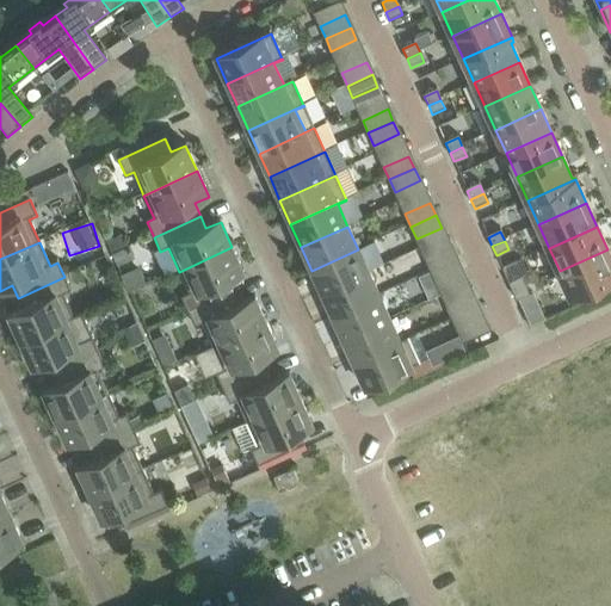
[(232,247),(179,272),(189,295),(181,298),(189,314),(235,292),(229,280),(244,273),(232,247)]
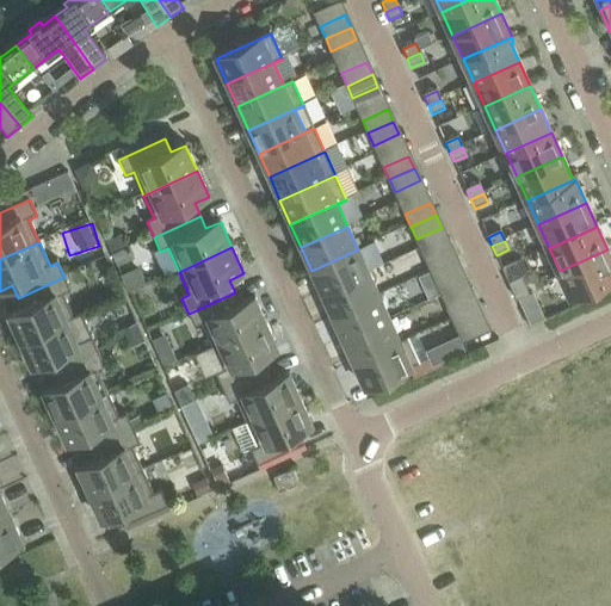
[(369,273),(358,249),(312,271),(322,295),(369,273)]
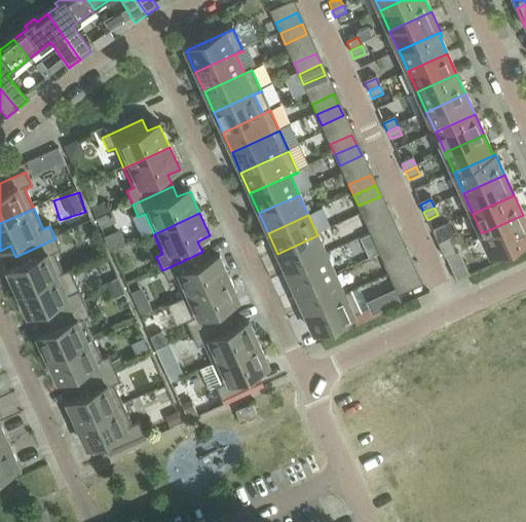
[(367,225),(372,235),(393,226),(388,215),(367,225)]
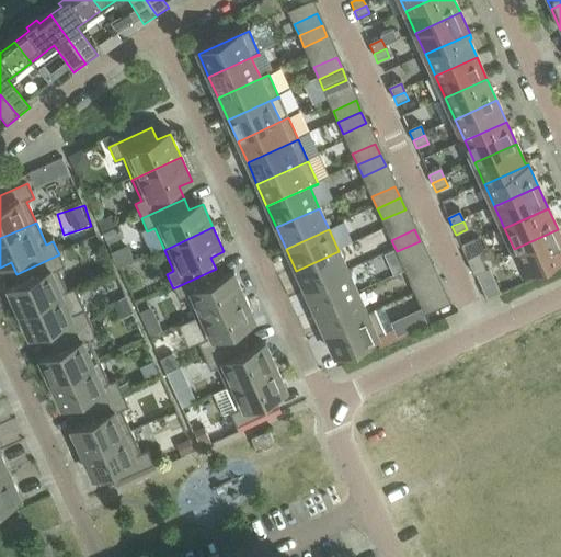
[(560,259),(560,236),(558,229),(514,249),(526,275),(560,259)]
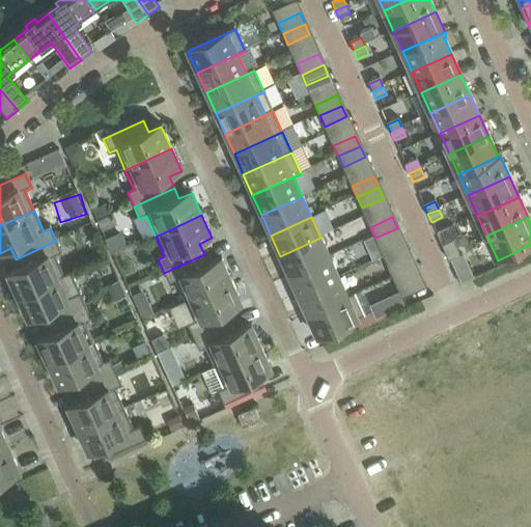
[(397,228),(375,238),(380,249),(401,239),(397,228)]
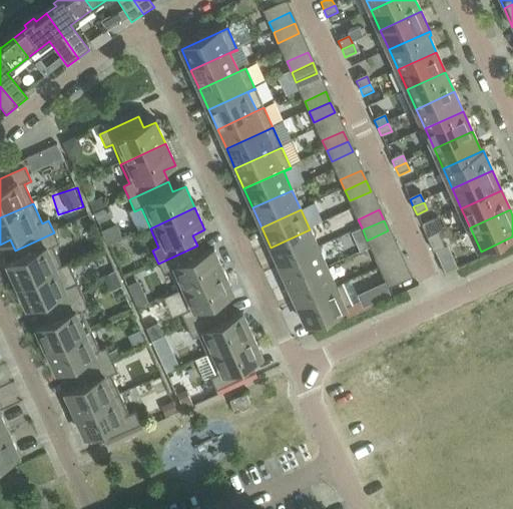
[(271,247),(280,267),(319,249),(310,229),(271,247)]
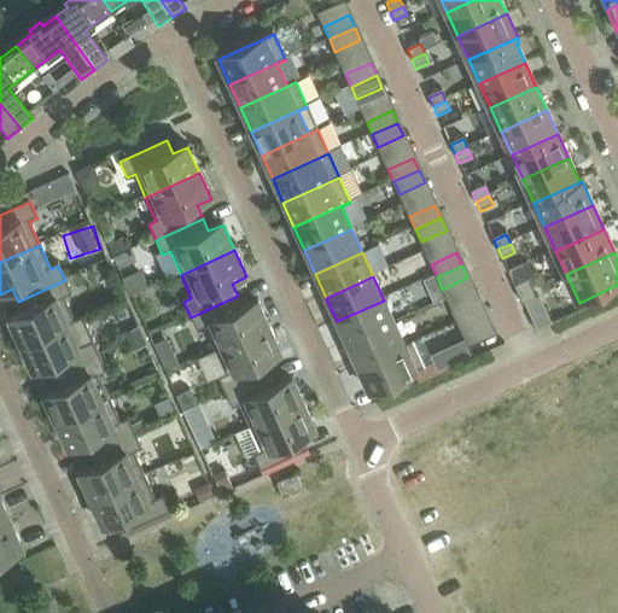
[(73,296),(65,280),(18,302),(24,314),(10,321),(21,346),(75,322),(64,299),(73,296)]
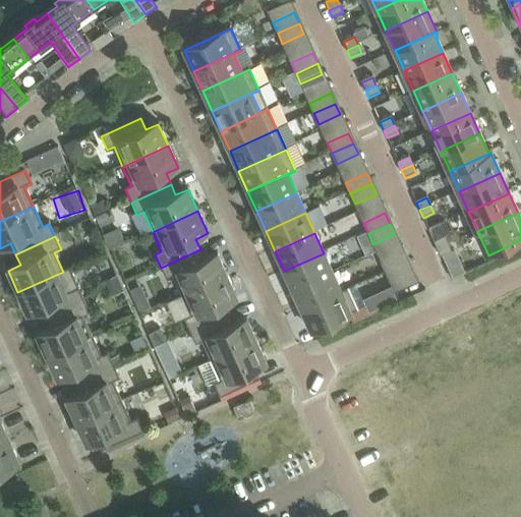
[(435,242),(438,250),(449,245),(445,237),(435,242)]
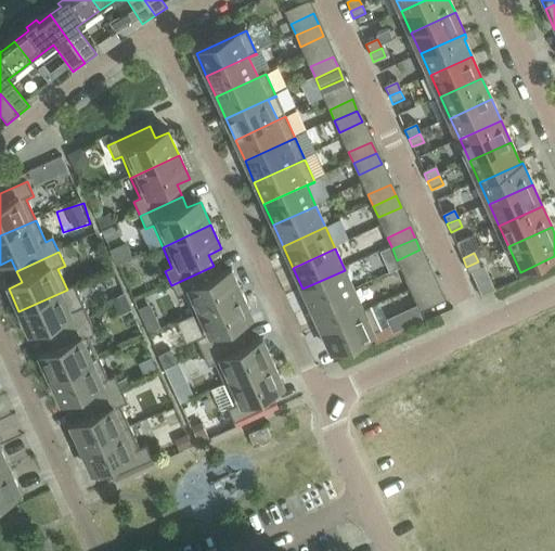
[(481,270),(478,261),(466,267),(469,274),(481,270)]
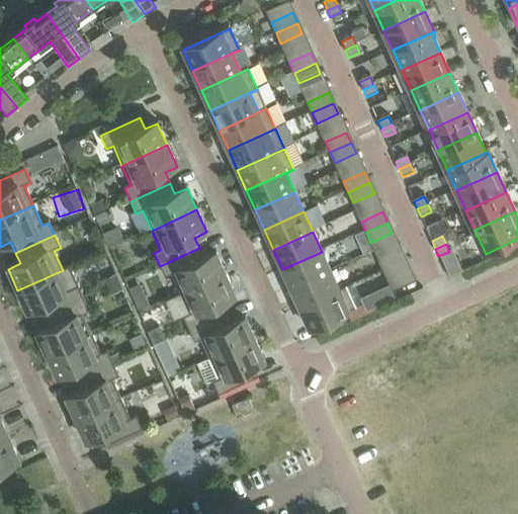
[(172,275),(180,295),(226,274),(217,253),(203,259),(199,248),(160,266),(165,278),(172,275)]
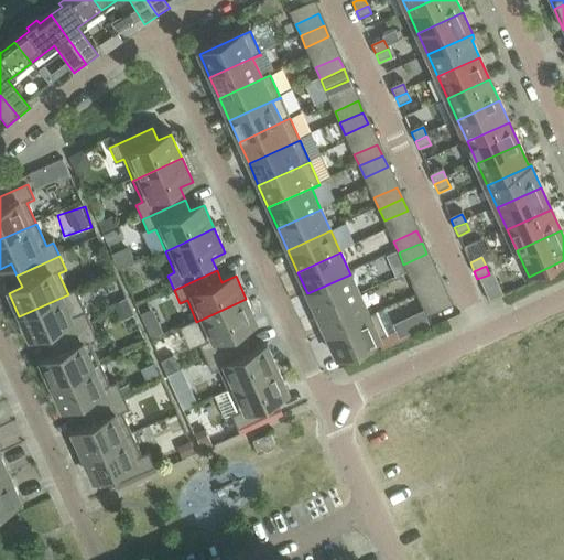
[(495,273),(484,279),(494,300),(505,294),(495,273)]
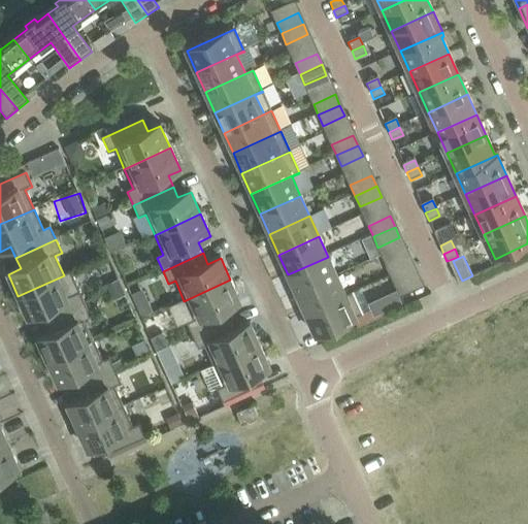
[(328,257),(288,274),(297,295),(337,277),(328,257)]
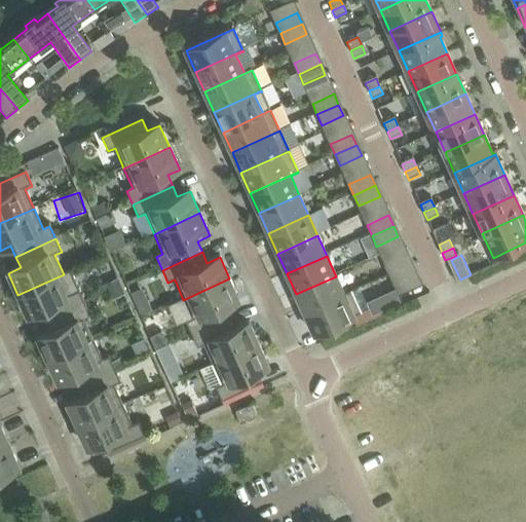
[(385,265),(389,276),(411,266),(407,256),(385,265)]
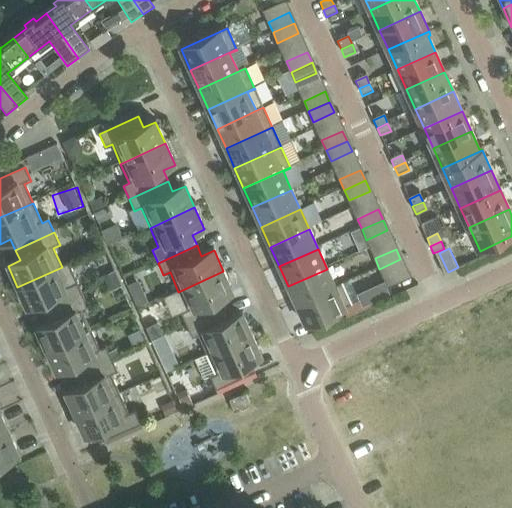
[(400,259),(379,269),(384,279),(405,270),(400,259)]
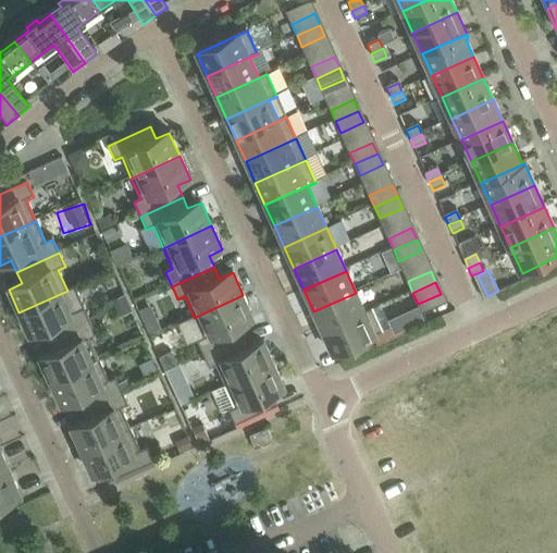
[(42,330),(48,342),(90,322),(84,309),(77,311),(67,291),(19,312),(29,336),(42,330)]
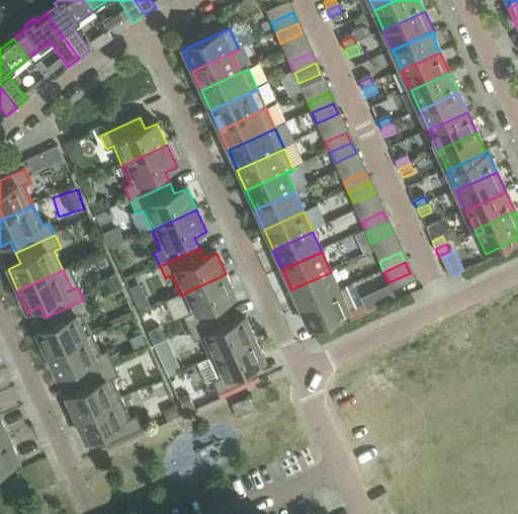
[(291,289),(300,310),(347,288),(347,287),(340,290),(331,272),(291,289)]
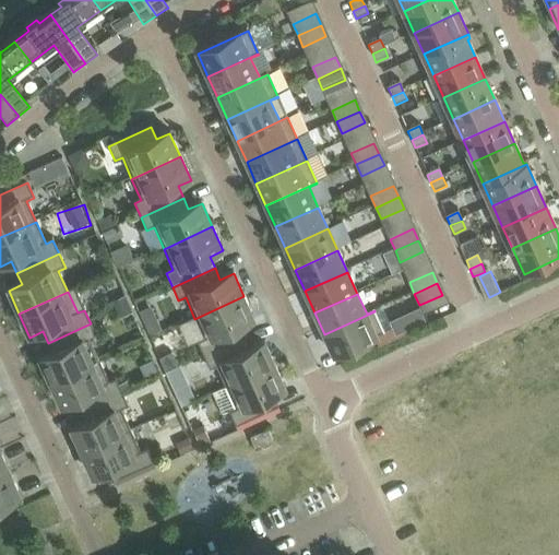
[(244,296),(194,319),(204,340),(198,343),(204,357),(247,338),(241,327),(254,320),(244,296)]
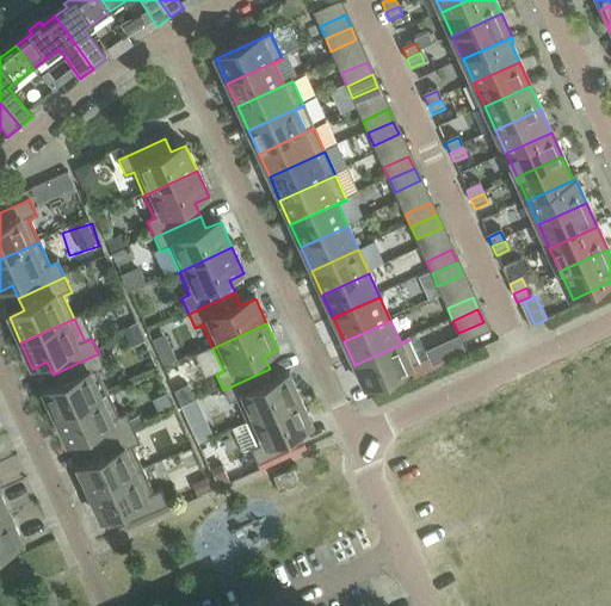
[(436,368),(468,348),(460,334),(427,353),(436,368)]
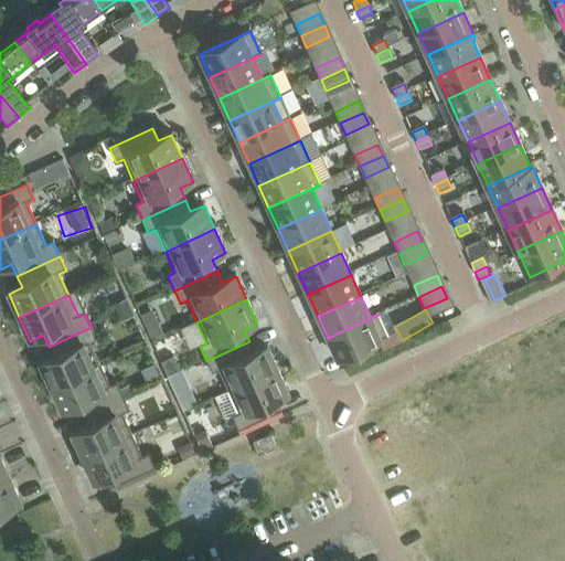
[(379,315),(328,338),(338,360),(355,352),(358,357),(371,351),(369,347),(390,337),(379,315)]
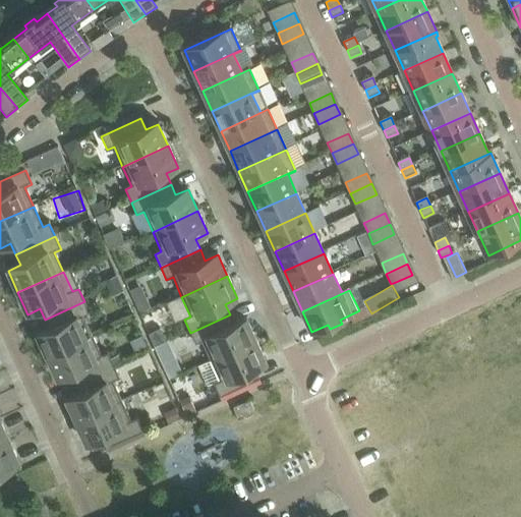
[(84,301),(45,320),(50,331),(38,336),(47,358),(93,337),(83,318),(91,314),(84,301)]
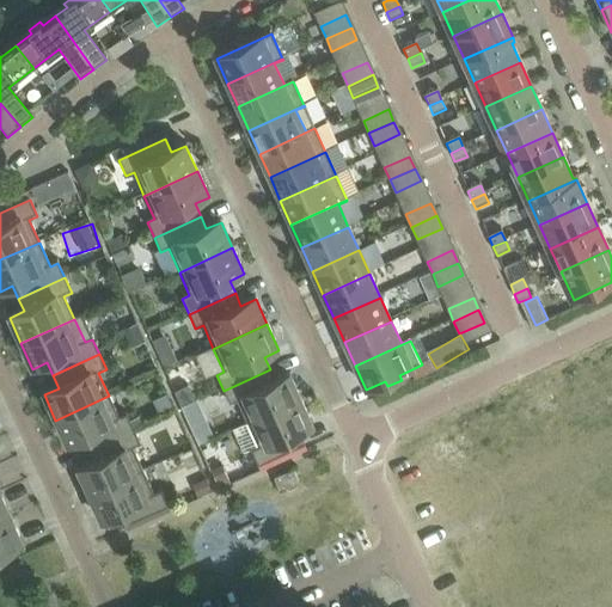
[(238,403),(248,425),(301,400),(291,375),(275,382),(270,369),(224,391),(230,405),(238,403)]
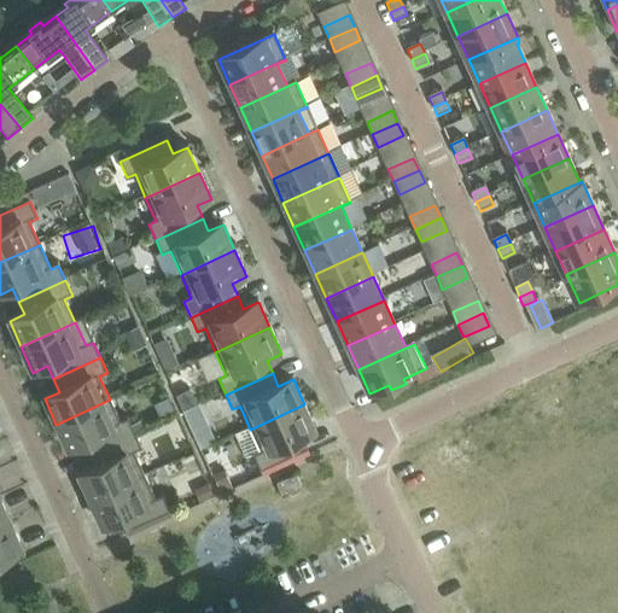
[(110,400),(56,425),(68,450),(82,444),(88,456),(135,436),(128,420),(121,424),(110,400)]
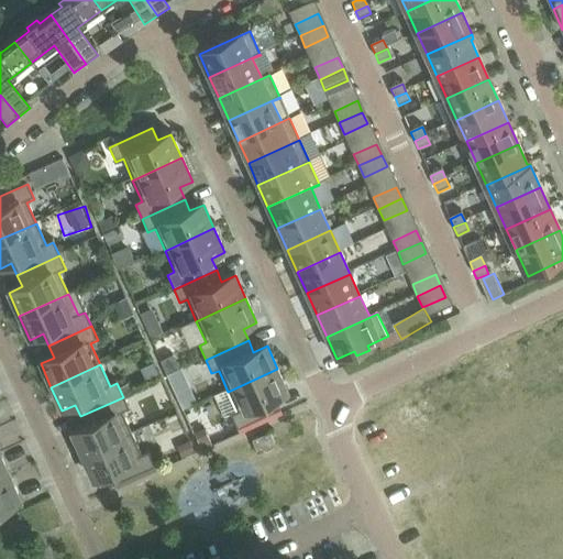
[(277,369),(228,392),(238,414),(231,416),(238,431),(280,412),(275,399),(288,393),(277,369)]
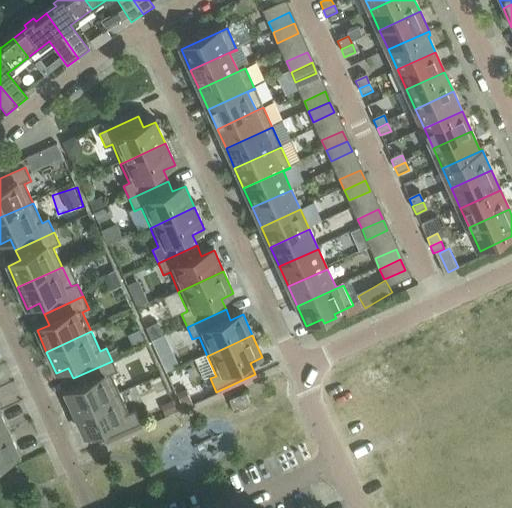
[(112,361),(73,378),(78,389),(66,394),(75,416),(120,395),(111,376),(118,373),(112,361)]
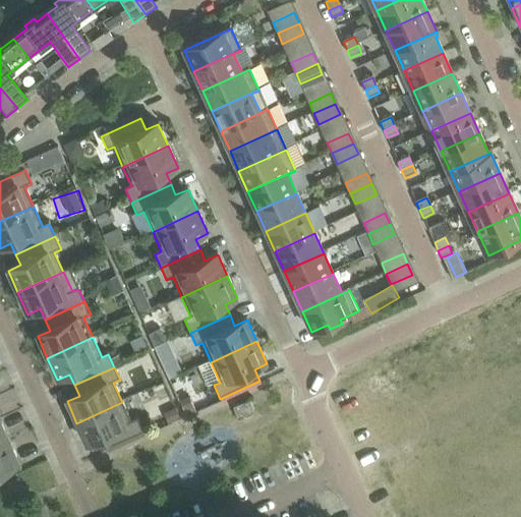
[(122,402),(76,423),(87,445),(99,440),(104,451),(143,433),(137,419),(131,422),(122,402)]
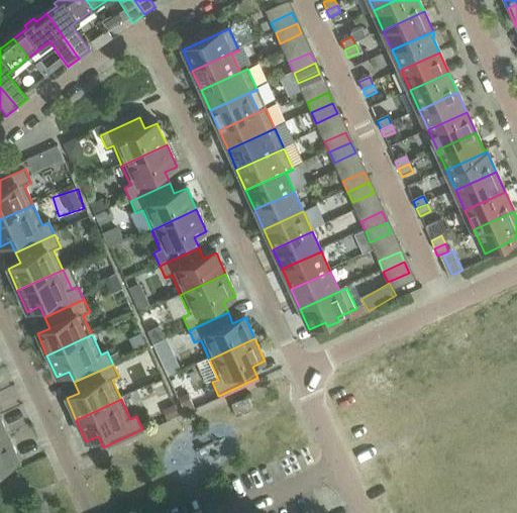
[(231,406),(236,418),(253,411),(248,399),(231,406)]
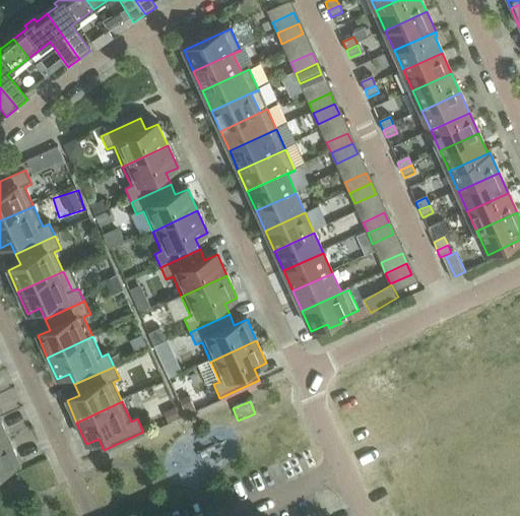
[(1,423),(0,423),(0,447),(10,443),(1,423)]
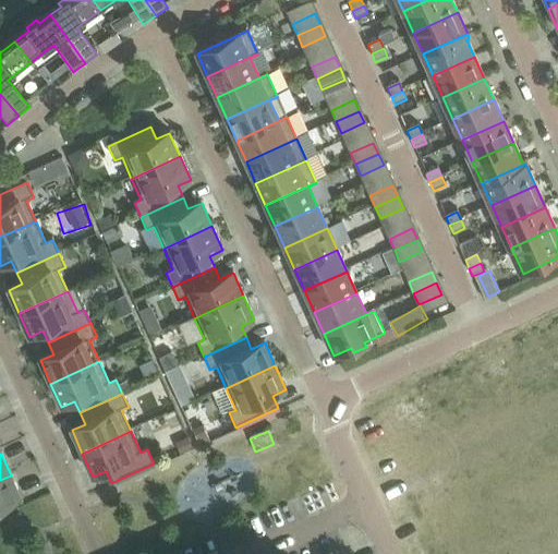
[(11,476),(0,480),(0,512),(5,510),(3,506),(21,497),(11,476)]
